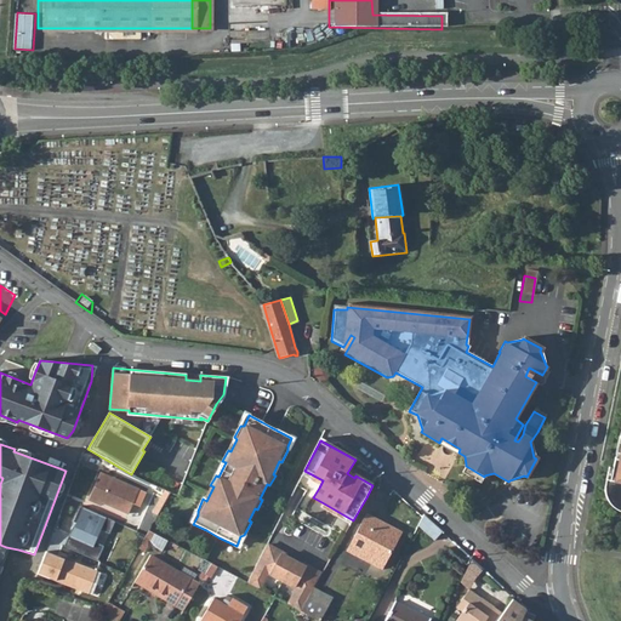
[(614,469),(608,501),(609,503),(617,512),(620,512),(620,456),(617,456),(615,463),(614,469)]
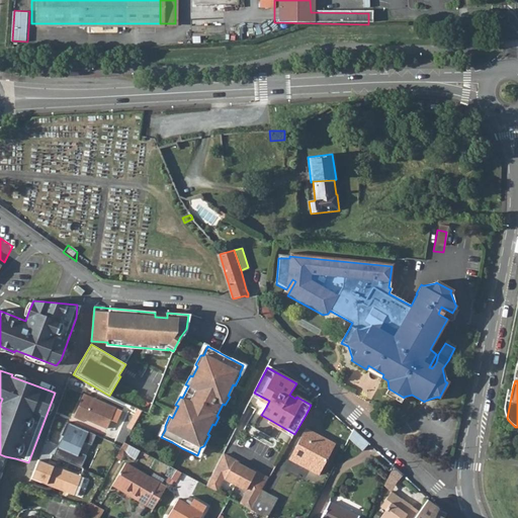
[(505,415),(507,418),(512,392),(513,386),(510,386),(505,410),(505,415)]
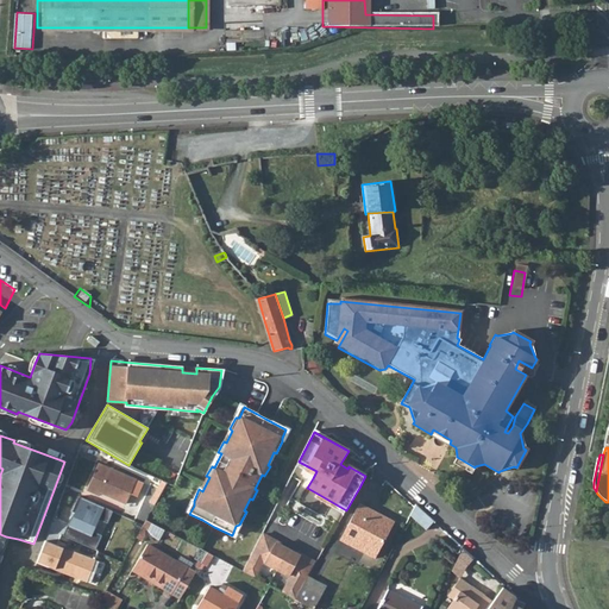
[(475,468),(457,457),(452,465),(471,475),(475,468)]
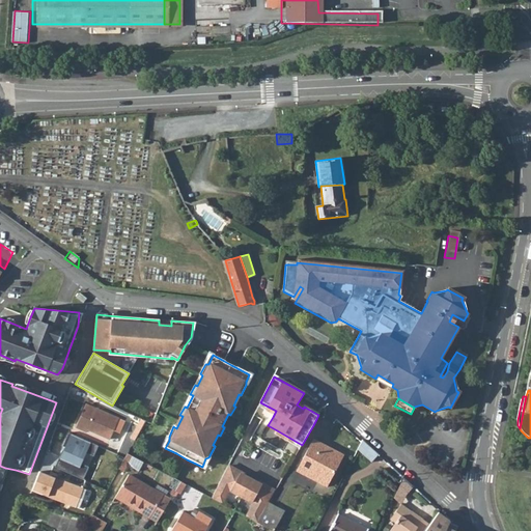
[(276,411),(260,402),(257,408),(257,409),(273,417),(276,411)]
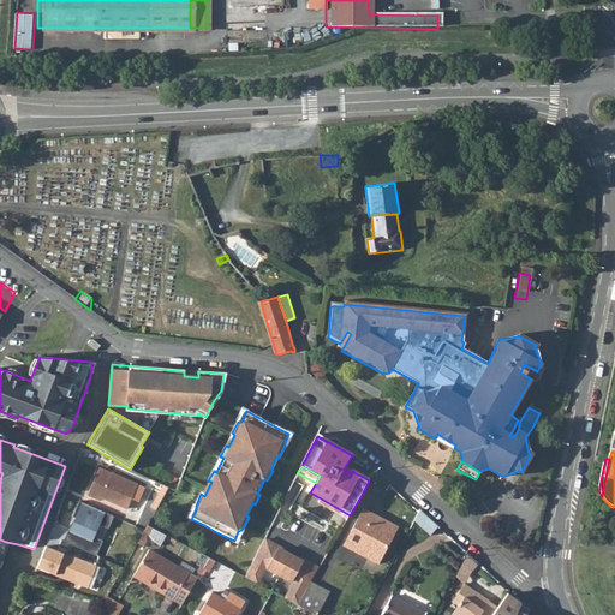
[(99,467),(87,494),(101,500),(101,497),(126,508),(137,484),(99,467)]
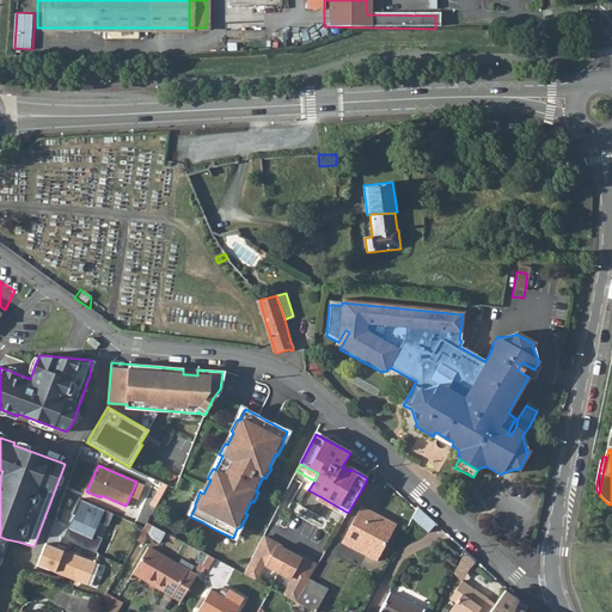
[(348,513),(319,496),(316,503),(344,519),(348,513)]
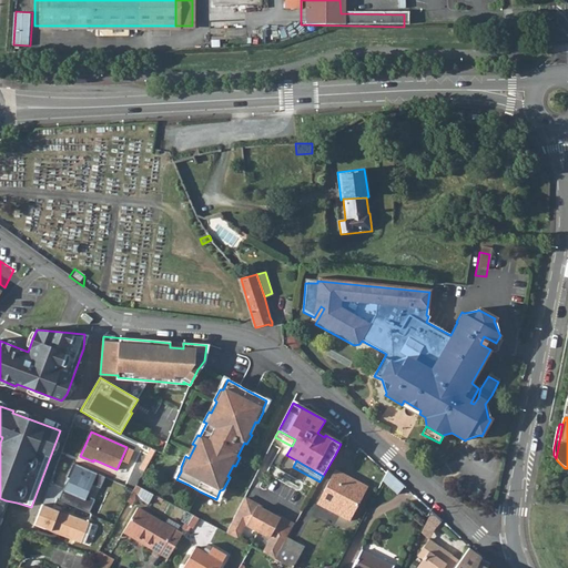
[(336,470),(318,504),(350,520),(366,487),(336,470)]
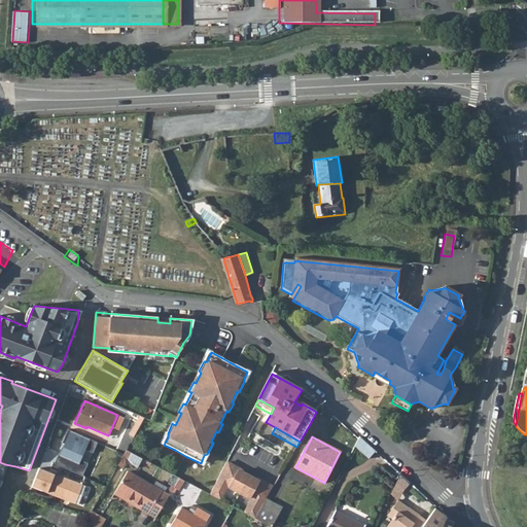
[(355,445),(354,446),(369,459),(376,451),(367,444),(363,441),(359,436),(355,445)]
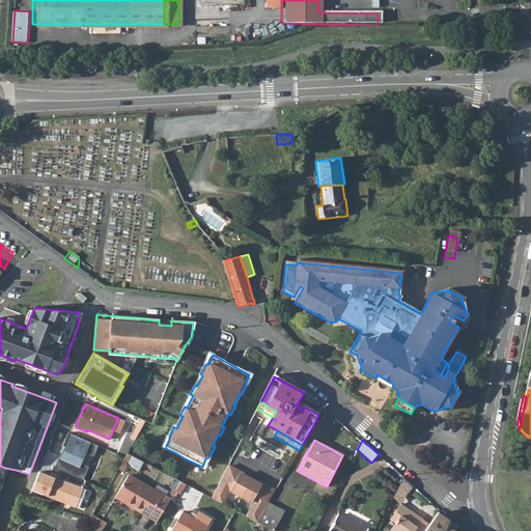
[(226,471),(212,499),(221,504),(229,491),(242,497),(254,504),(247,518),(257,524),(268,504),(270,501),(274,492),(261,484),(260,486),(250,480),(240,475),(241,474),(228,467),(226,471)]
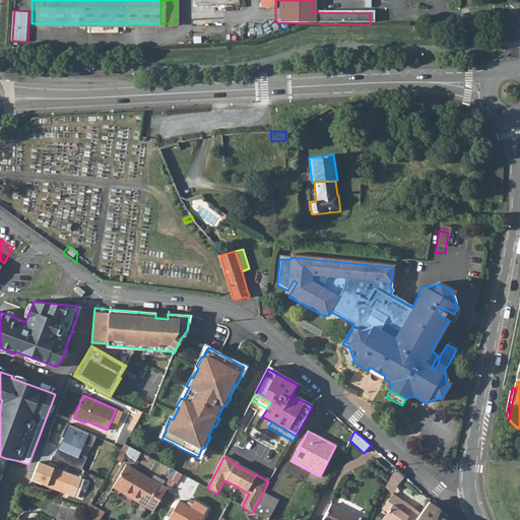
[(38,462),(30,481),(59,491),(75,496),(81,479),(38,462)]
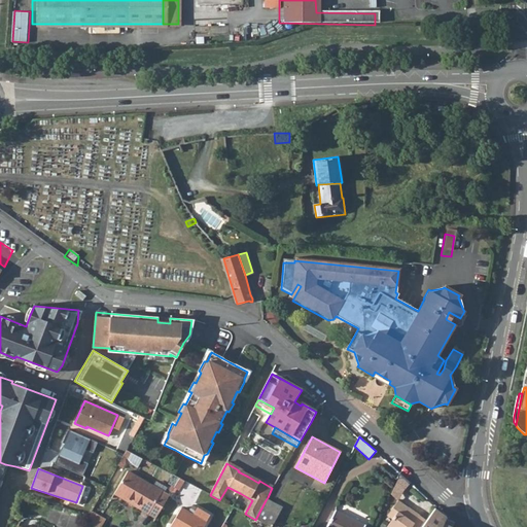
[(150,516),(156,519),(170,498),(129,473),(115,495),(147,514),(150,516)]
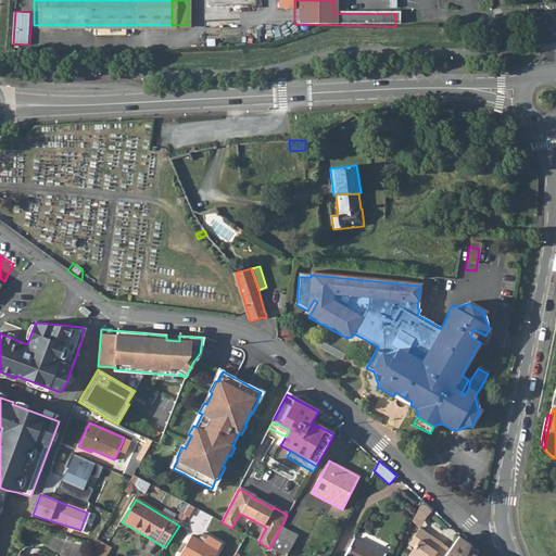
[(433,509),(424,501),(413,522),(420,529),(433,509)]
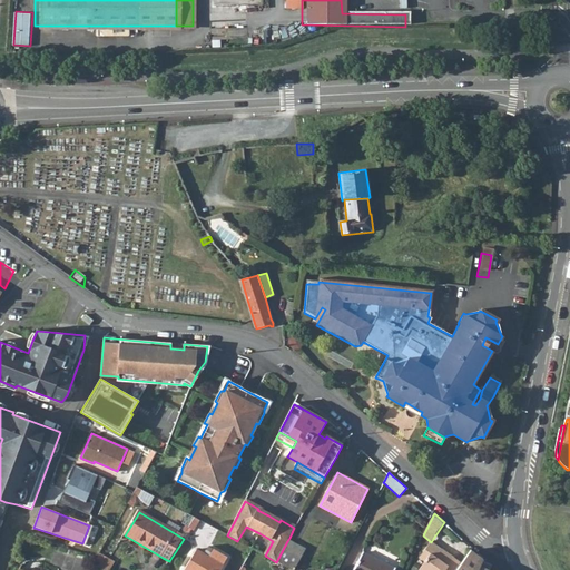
[(287,541),(276,562),(290,569),(295,569),(305,551),(287,541)]
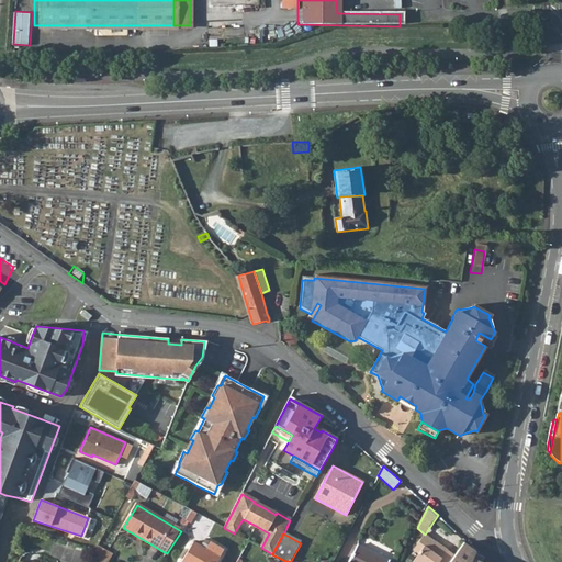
[(450,561),(454,555),(448,550),(441,559),(430,550),(436,542),(425,535),(414,550),(419,554),(413,561),(450,561)]
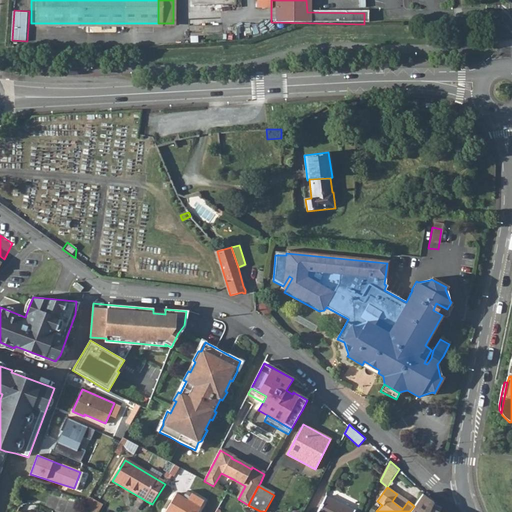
[(173,500),(166,511),(199,511),(201,509),(205,501),(192,494),(190,498),(189,498),(188,501),(177,494),(175,498),(173,500)]
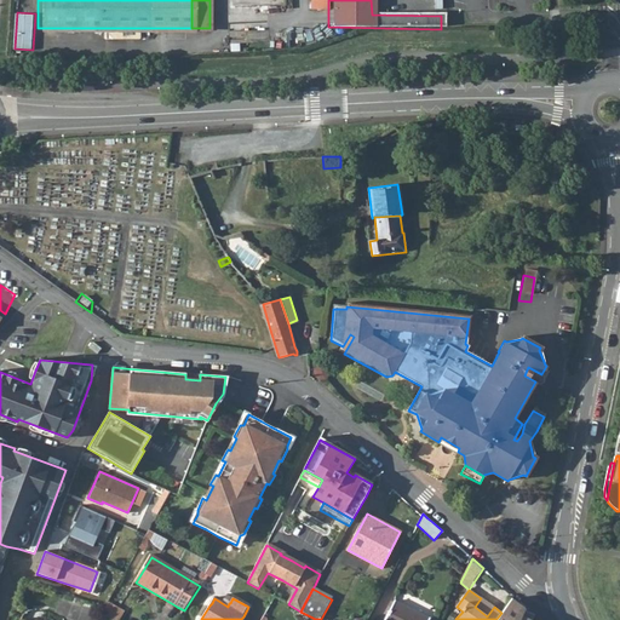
[(494,607),(481,598),(475,607),(487,616),(494,607)]
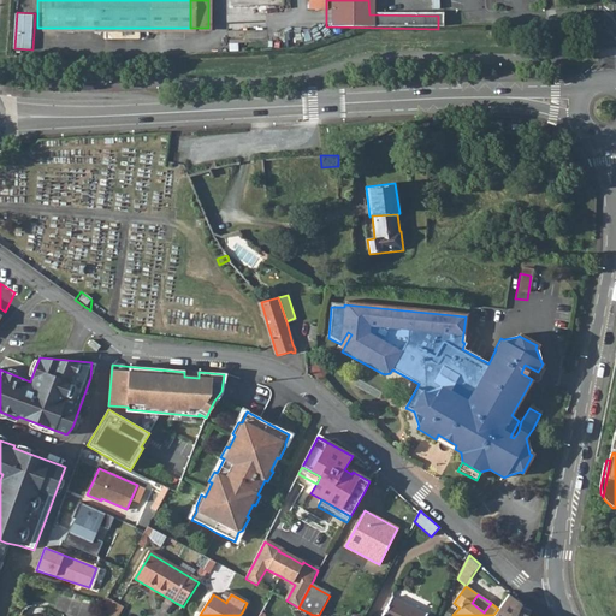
[(509,596),(498,609),(493,615),(526,615),(519,612),(521,603),(509,596)]
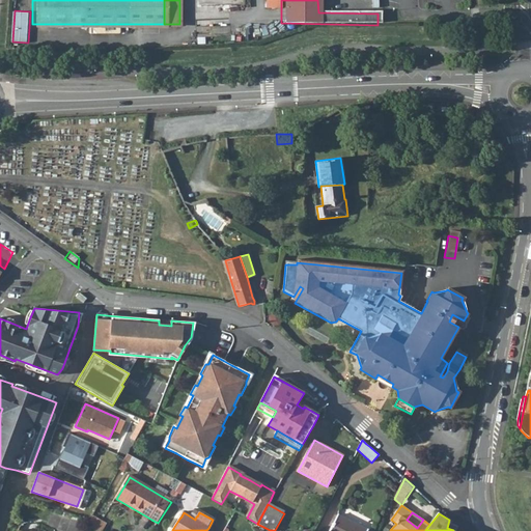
[(95,515),(90,524),(103,530),(108,523),(95,515)]
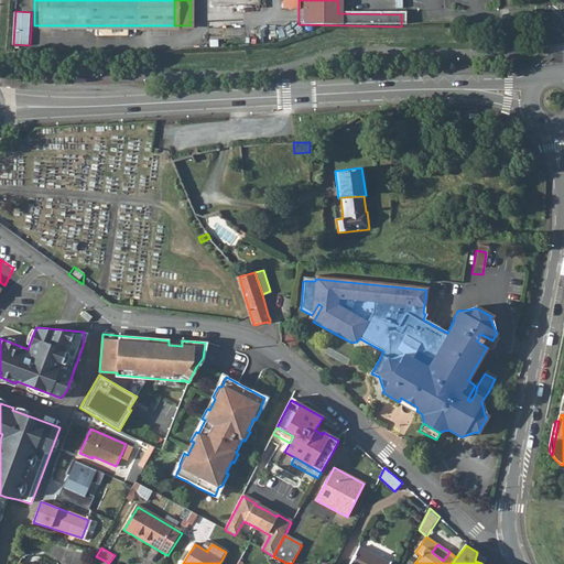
[(389,563),(360,549),(351,563),(389,563)]
